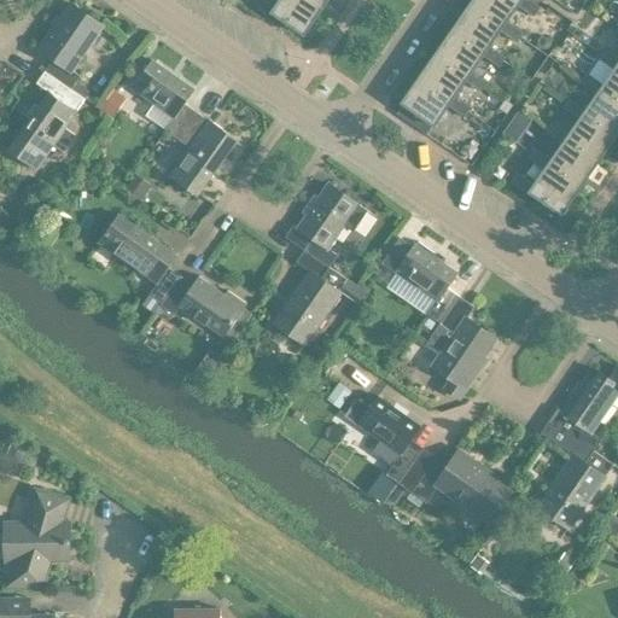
[(308,0),(280,0),(277,5),(269,0),(255,0),(254,3),(272,16),(274,13),(304,34),(321,9),(308,0)]
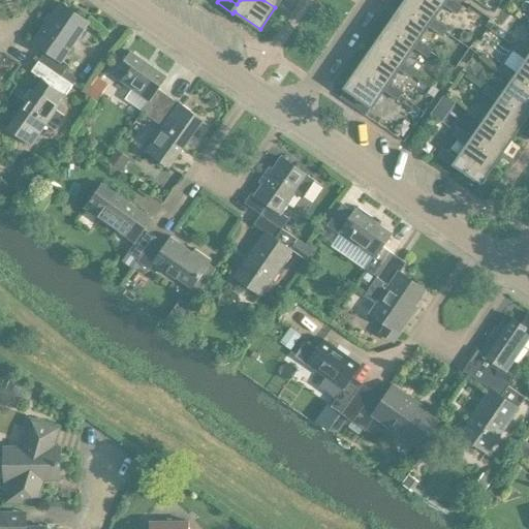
[(432,20),(434,18),(443,4),(458,14),(463,6),(454,0),(405,0),(405,1),(432,20)]
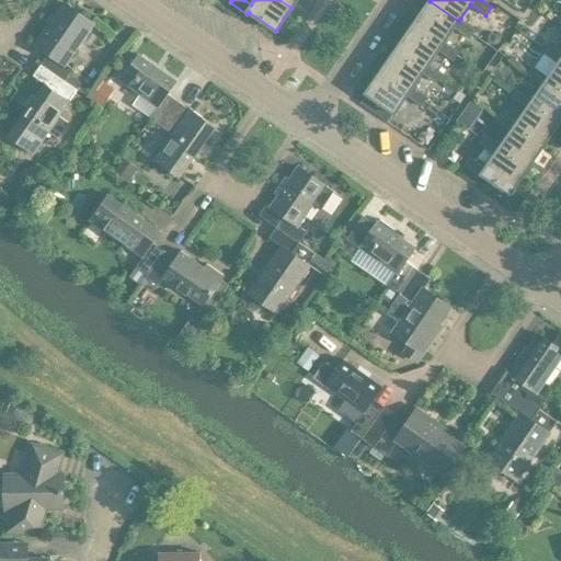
[(458,21),(430,1),(413,23),(443,44),(445,41),(454,27),(469,37),(476,29),(460,19),(458,21)]
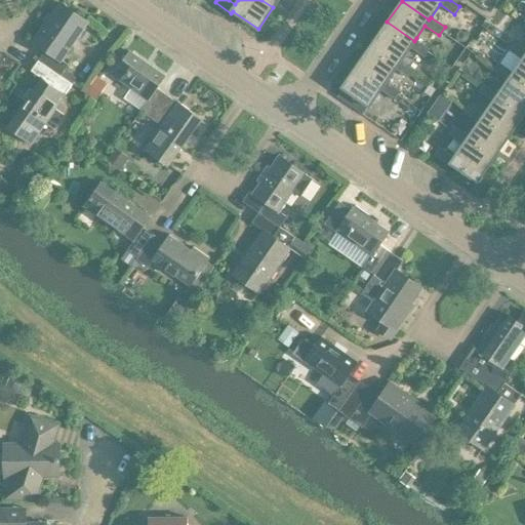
[(61,3),(34,41),(45,49),(39,59),(61,75),(68,65),(61,59),(87,22),(61,3)]
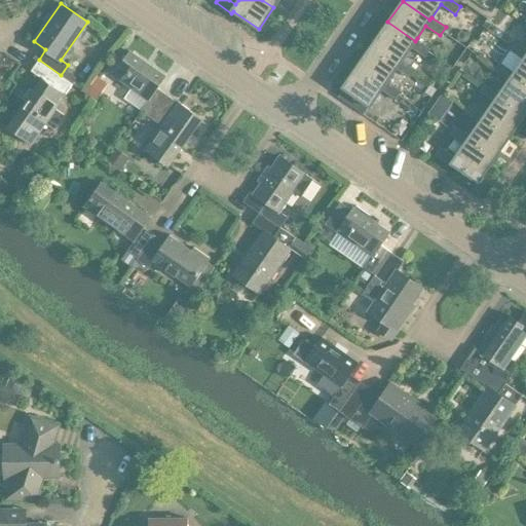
[(387,22),(373,43),(400,63),(402,60),(411,46),(425,57),(430,48),(417,38),(415,41),(387,22)]
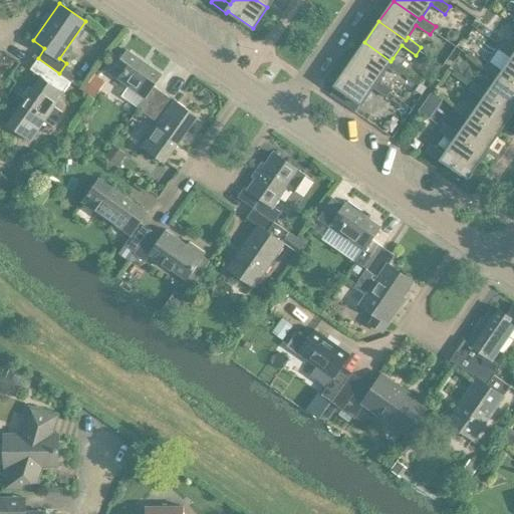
[(513,47),(503,39),(498,47),(512,57),(513,55),(513,47)]
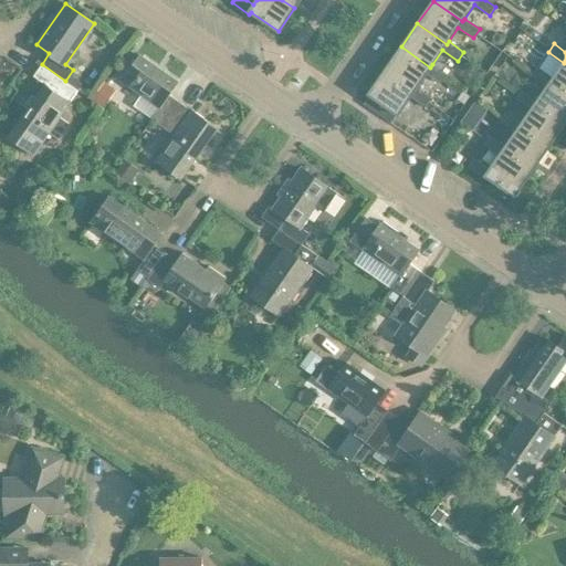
[(430,67),(401,46),(385,70),(415,90),(417,87),(427,73),(441,84),(448,75),(432,64),(430,67)]
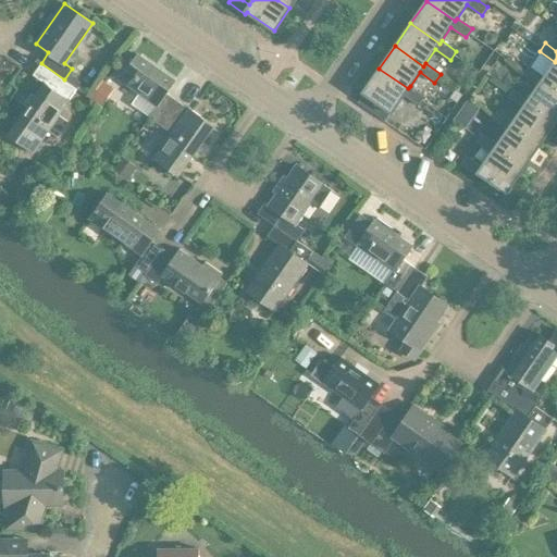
[(137,53),(120,78),(139,93),(131,104),(150,118),(160,124),(176,101),(166,94),(176,81),(137,53)]
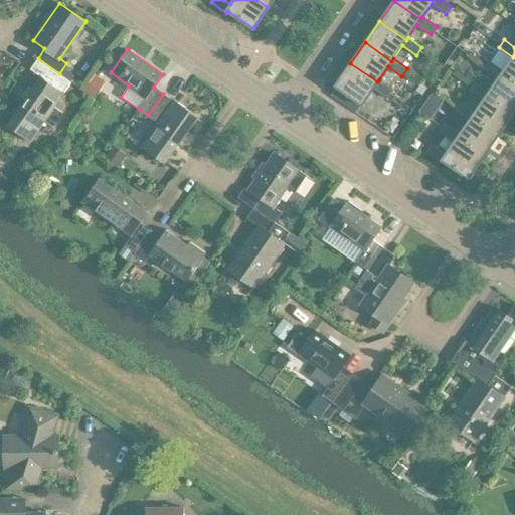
[(514,55),(513,57),(504,70),(490,60),(484,68),(498,78),(500,76),(514,87),(514,55)]
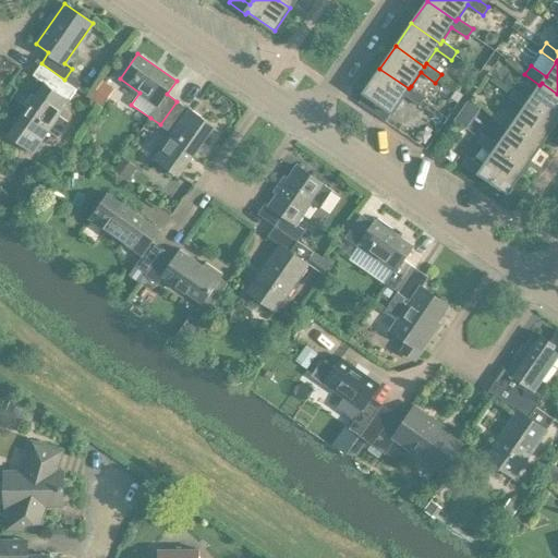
[(45,83),(8,135),(33,153),(49,130),(59,136),(69,122),(59,116),(70,100),(69,99),(76,88),(64,80),(41,63),(34,75),(45,83)]
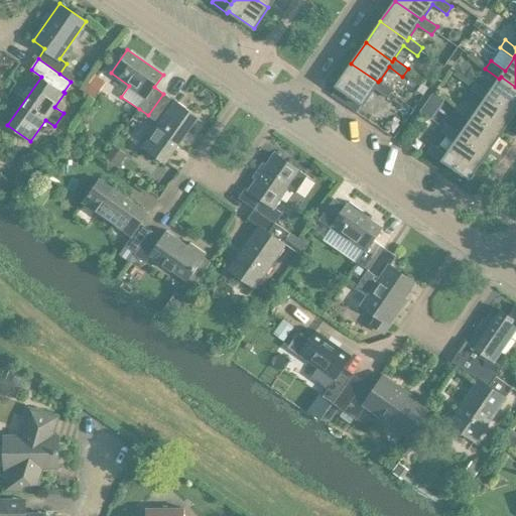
[(378,82),(351,63),(336,86),(363,104),(374,88),(388,97),(393,89),(380,80),(378,82)]
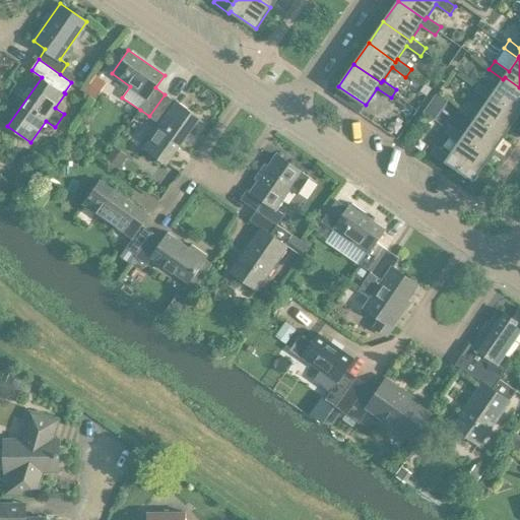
[(519,87),(505,77),(503,79),(494,92),(479,82),(474,90),(489,101),(490,98),(517,117),(519,111),(519,87)]
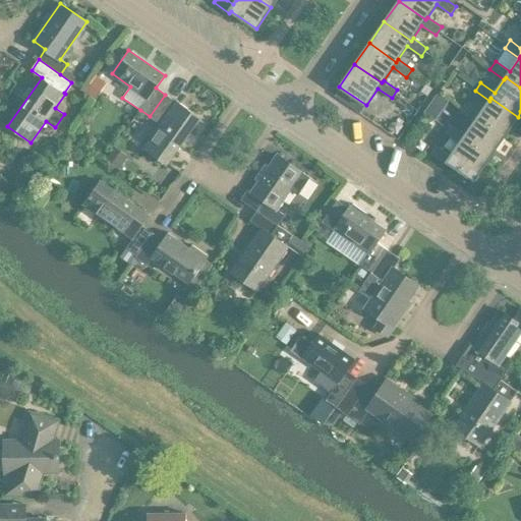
[(165,95),(150,116),(161,123),(142,149),(166,165),(200,117),(177,101),(175,102),(165,95)]
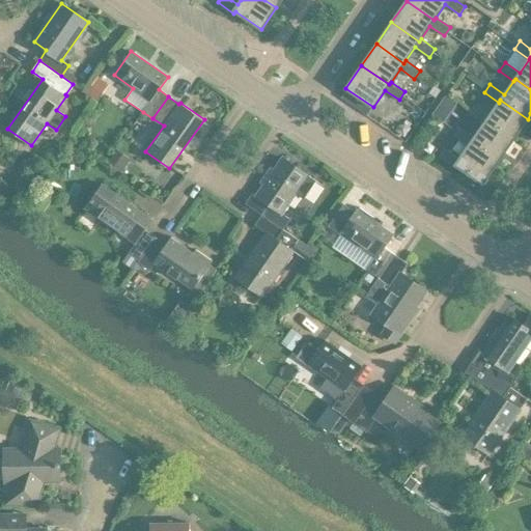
[(500,100),(499,103),(490,115),(475,106),(469,114),(483,123),(485,121),(512,140),(528,119),(500,100)]
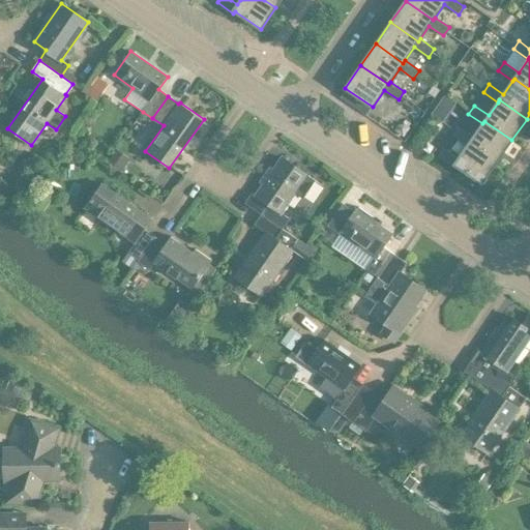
[(484,121),(482,123),(473,137),(459,127),(453,135),(468,145),(469,143),(497,162),(511,140),(484,121)]
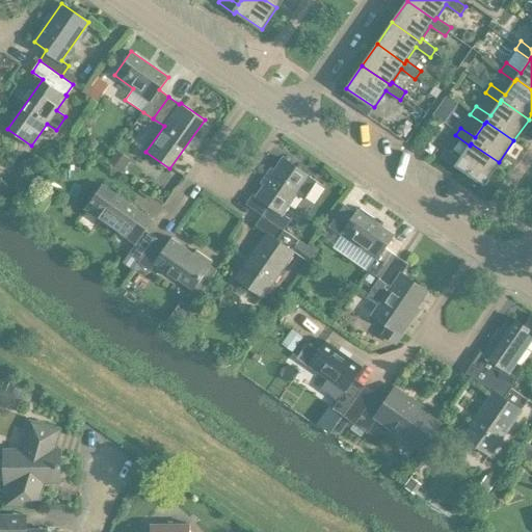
[(471,143),(470,145),(460,159),(446,149),(441,157),(456,168),(457,166),(483,184),(499,162),(471,143)]
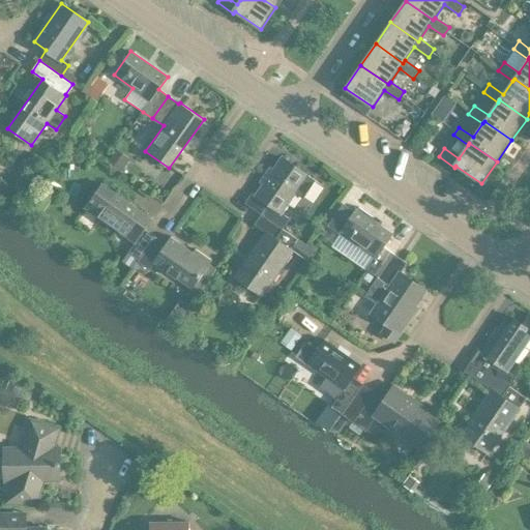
[(316,180),(307,174),(283,157),(257,196),(268,204),(262,213),(284,229),(290,218),(280,212),(294,193),(303,199),(316,180)]
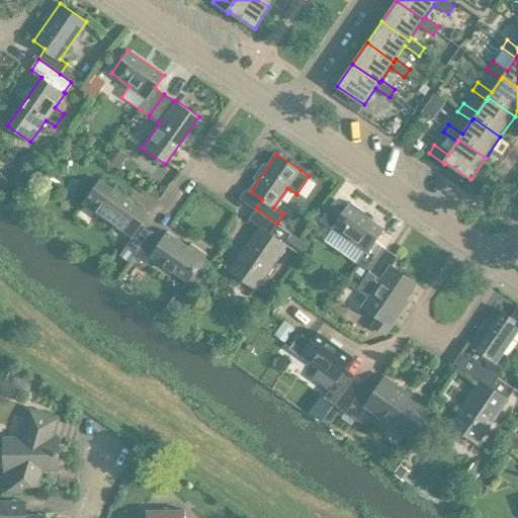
[(136,253),(151,231),(142,225),(149,213),(99,179),(83,203),(133,237),(125,247),(136,253)]
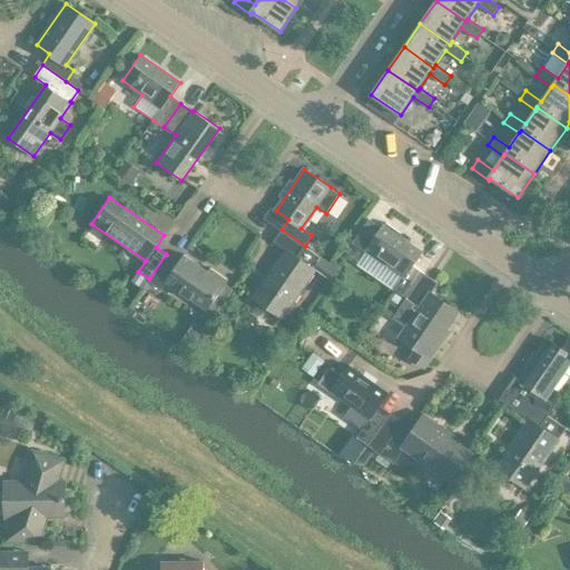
[(370,218),(353,242),(364,251),(387,266),(380,277),(396,288),(389,298),(390,300),(395,291),(406,298),(424,273),(413,266),(422,252),(401,236),(402,234),(386,223),(384,225),(383,224),(381,226),(370,218)]
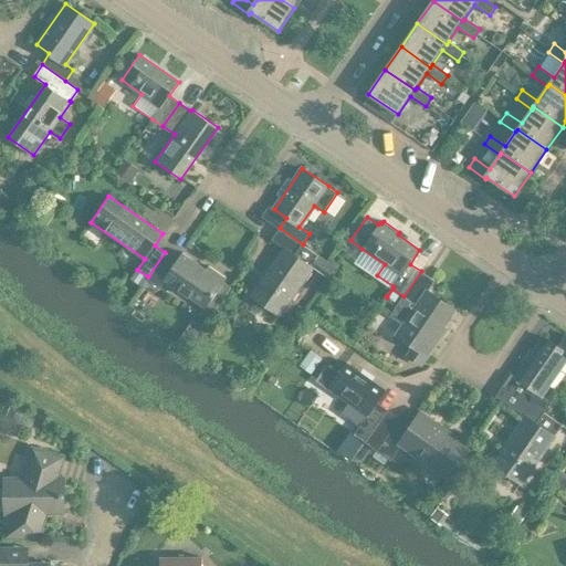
[(303,244),(280,228),(272,240),(284,249),(252,296),(280,315),(313,268),(327,278),(335,266),(302,244),(303,244)]
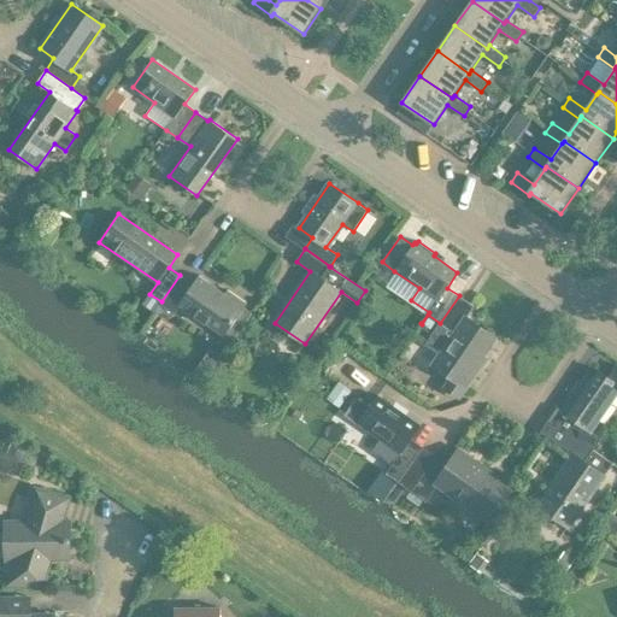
[(180,275),(162,301),(162,303),(160,304),(174,313),(180,305),(223,336),(218,344),(225,350),(252,312),(244,307),(246,303),(228,289),(225,293),(199,275),(193,285),(180,275)]
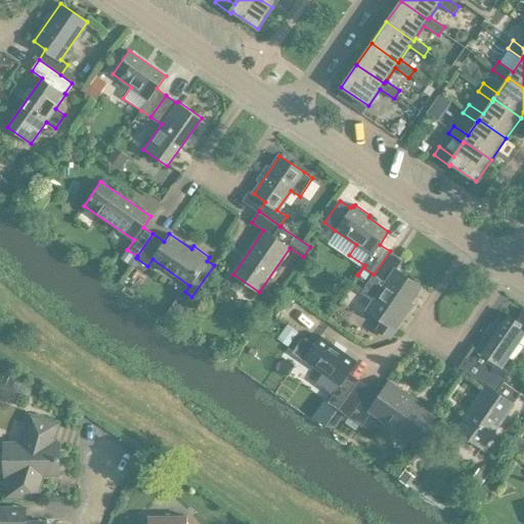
[(363,267),(358,275),(368,281),(361,293),(374,301),(367,309),(382,319),(375,330),(389,339),(396,330),(408,310),(406,309),(421,288),(396,270),(402,260),(390,251),(374,274),(363,267)]
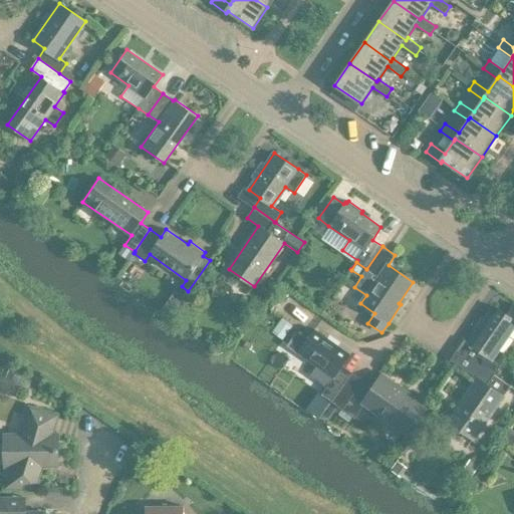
[(513,302),(506,314),(494,306),(468,343),(480,351),(473,360),(494,374),(500,365),(491,358),(507,335),(508,335),(513,326),(513,302)]
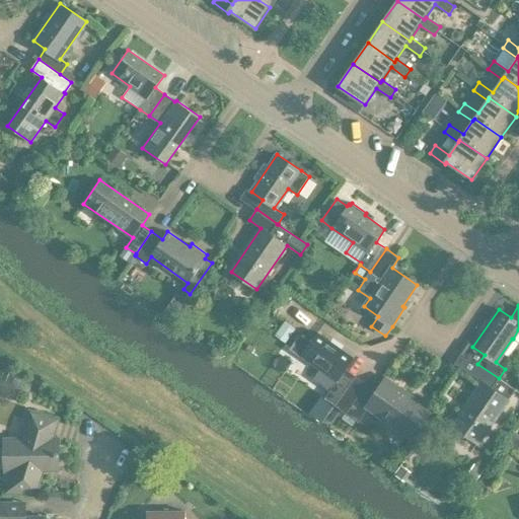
[(317,332),(310,342),(300,335),(290,349),(320,369),(312,379),(329,391),(325,397),(336,404),(355,377),(345,370),(354,358),(317,332)]
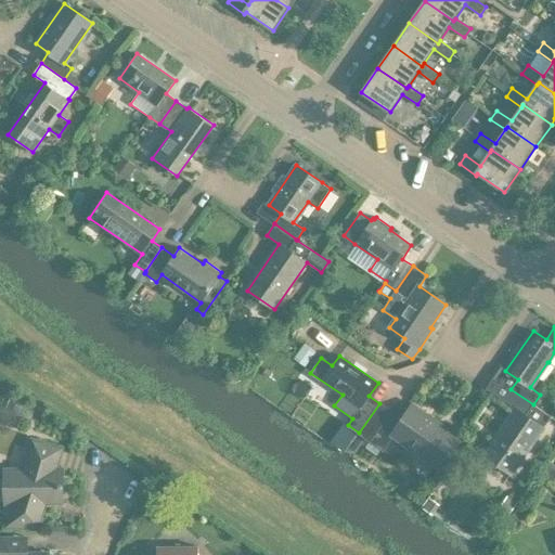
[(533,404),(511,389),(503,400),(516,409),(483,455),(511,474),(543,427),(540,425),(547,415),(533,404)]
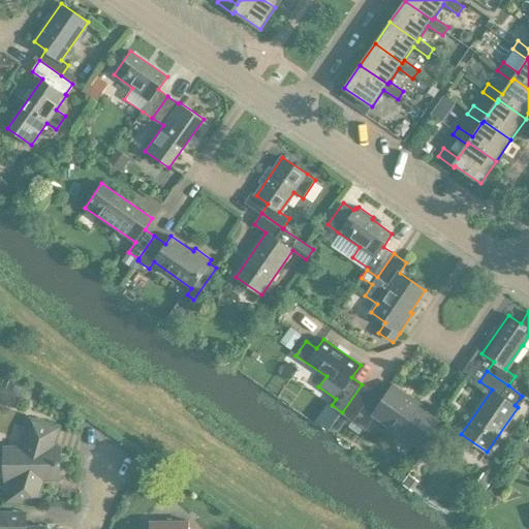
[(21,399),(26,382),(10,377),(5,393),(21,399)]
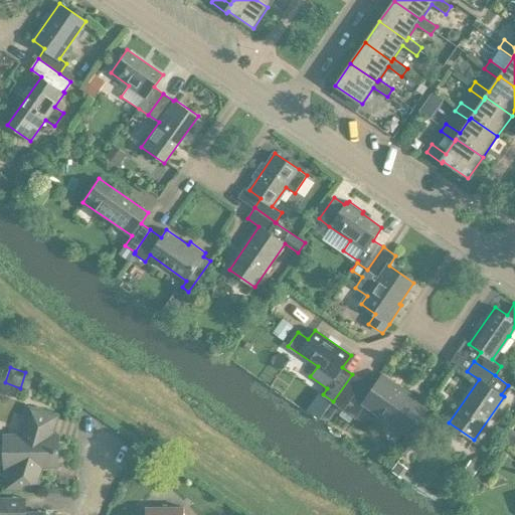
[(352,374),(333,401),(355,417),(364,404),(408,435),(426,410),(404,394),(405,392),(382,376),(373,389),(352,374)]
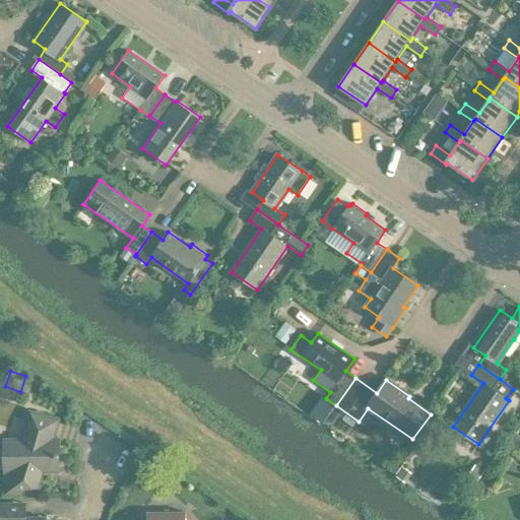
[(42,470),(58,470),(58,440),(52,440),(58,420),(30,412),(22,440),(5,441),(5,471),(12,471),(6,494),(36,493),(42,470)]
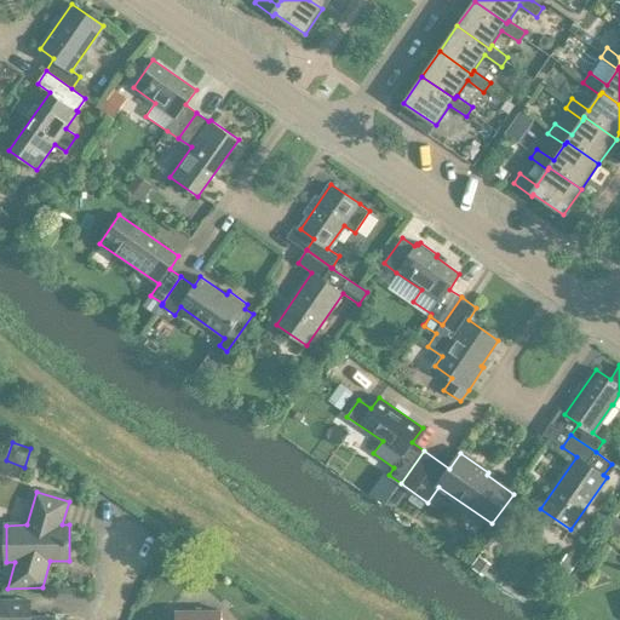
[(15,600),(0,600),(0,619),(51,619),(52,616),(32,618),(30,600),(15,600)]
